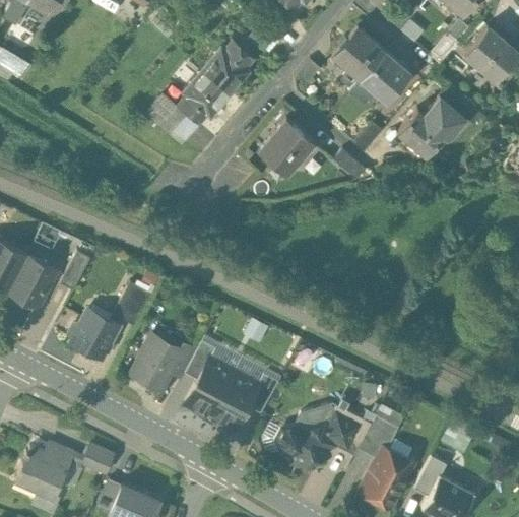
[(57,0),(36,0),(40,2),(36,8),(48,15),(57,0)]
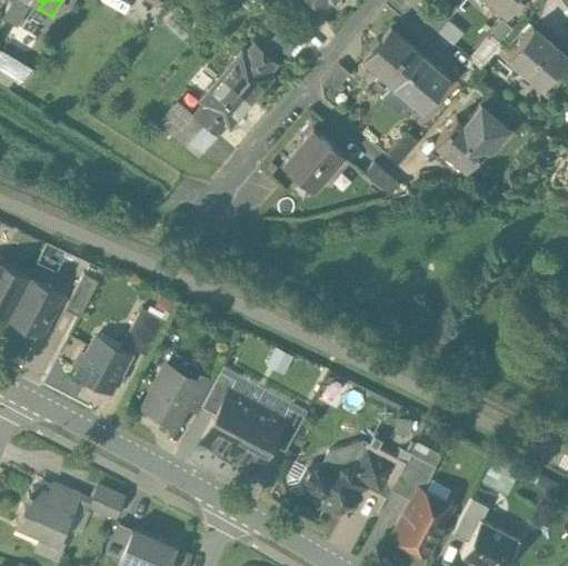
[(338,0),(307,0),(321,12),(330,1),(335,5),(338,0)]
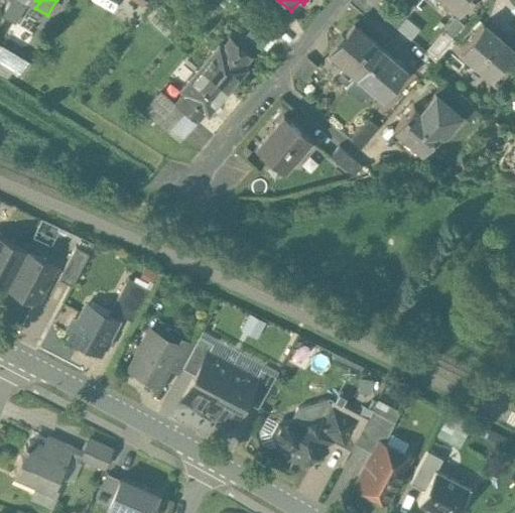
[(470,0),(426,0),(437,9),(440,5),(445,9),(451,4),(460,12),(470,0)]
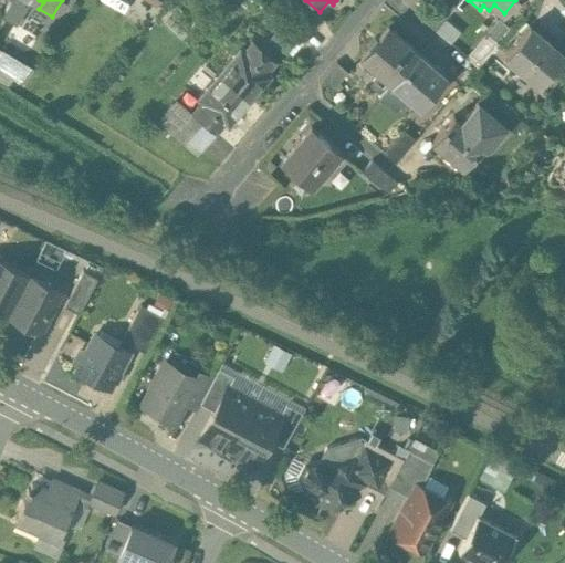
[(447,20),(427,3),(416,16),(436,32),(447,20)]
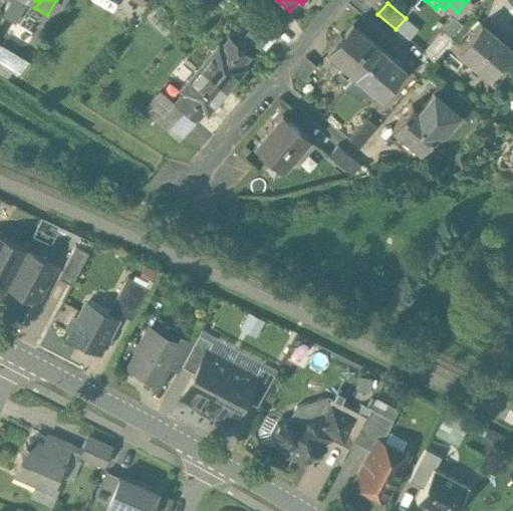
[(353,25),(328,55),(355,77),(380,48),(353,25)]
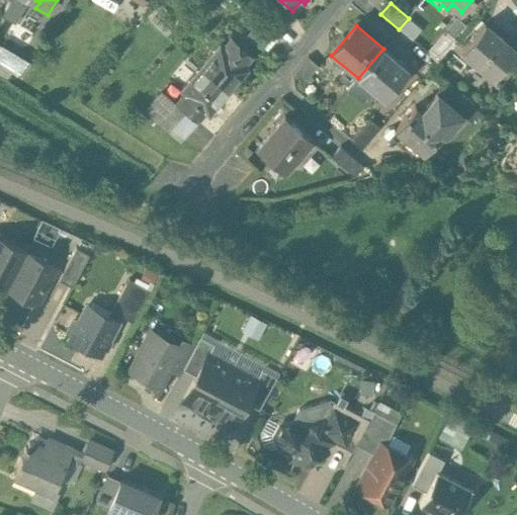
[(516,52),(486,26),(463,52),(495,78),(516,52)]
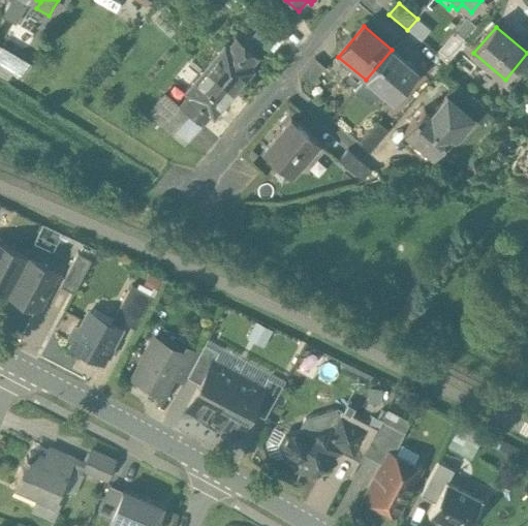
[(455,32),(436,55),(447,64),(466,41),(455,32)]
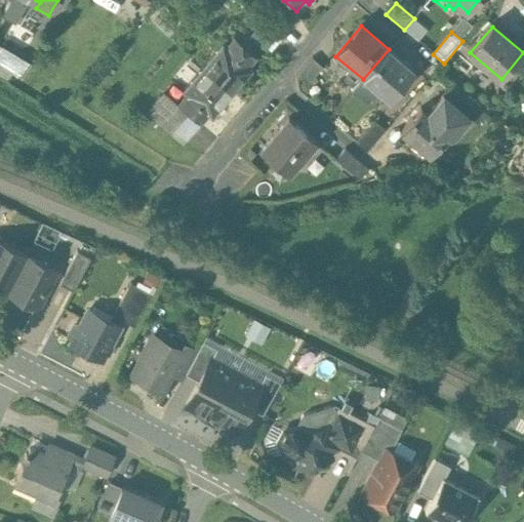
[(235,39),(227,48),(223,45),(203,69),(233,94),(252,71),(249,68),(257,58),(235,39)]
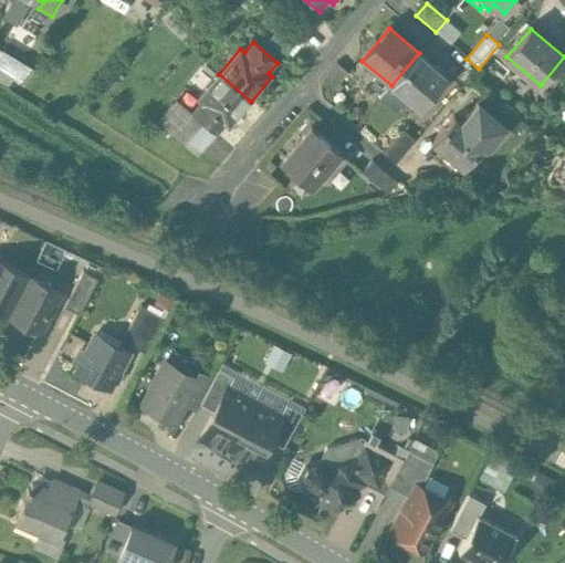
[(0,49),(0,70),(25,82),(33,63),(0,49)]
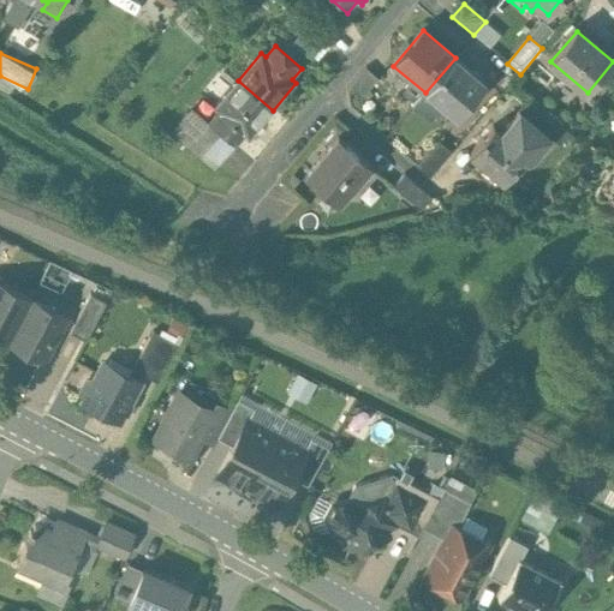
[(455,58),(425,93),(457,120),(487,84),(455,58)]
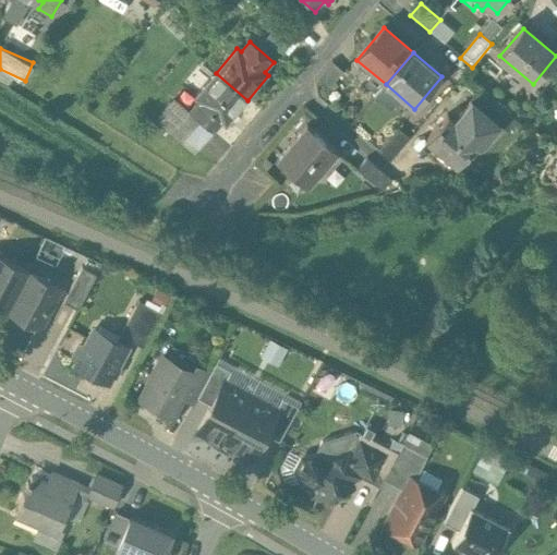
[(216,73),(195,98),(198,101),(190,112),(214,133),(222,122),(227,125),(247,100),(216,73)]
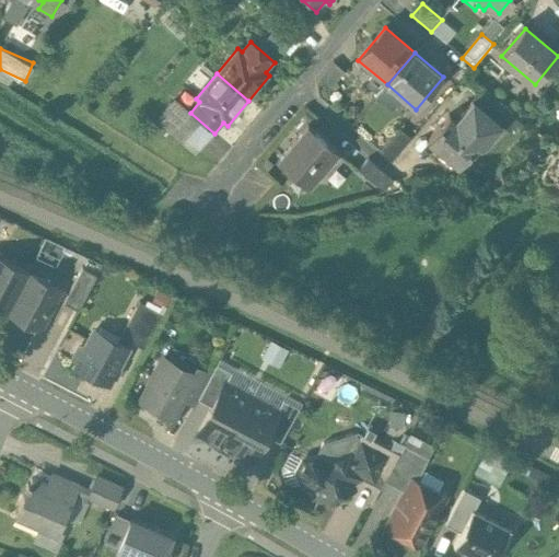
[(500,126),(473,102),(456,123),(479,142),(478,142),(482,147),(500,126)]
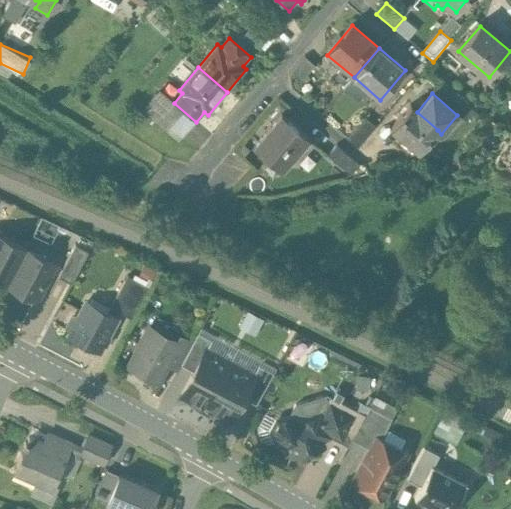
[(178,115),(156,96),(143,110),(166,129),(178,115)]
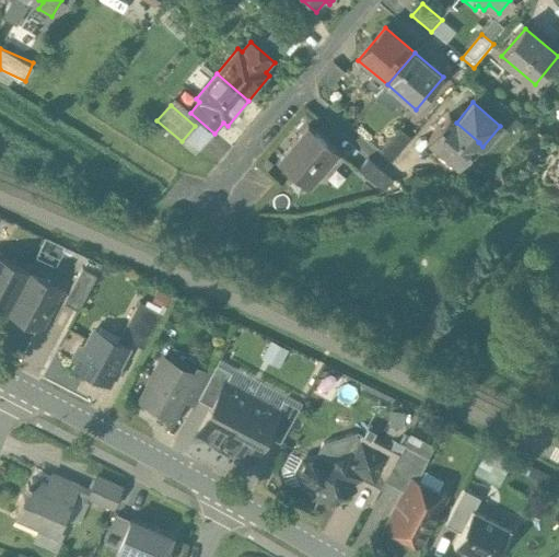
[(456,123),(450,116),(429,140),(458,166),(478,142),(479,142),(456,123)]
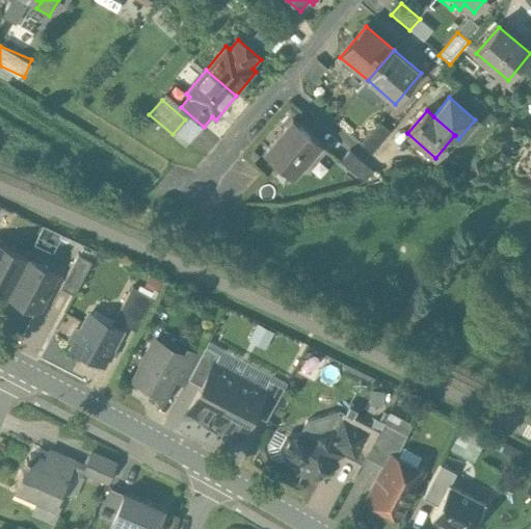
[(294,121),(265,155),(292,178),(321,143),(294,121)]
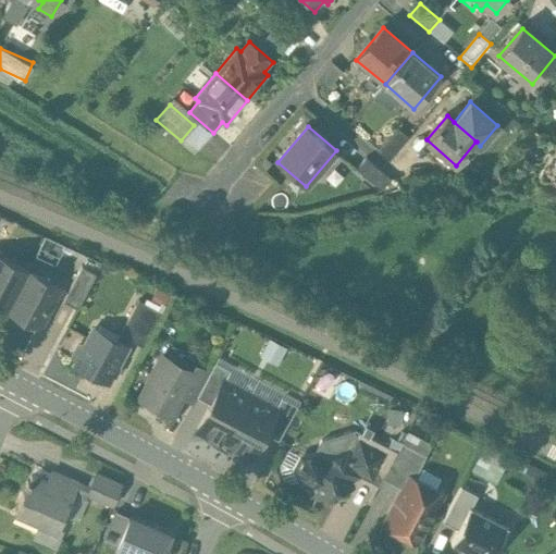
[(399,128),(379,152),(390,162),(410,138),(399,128)]
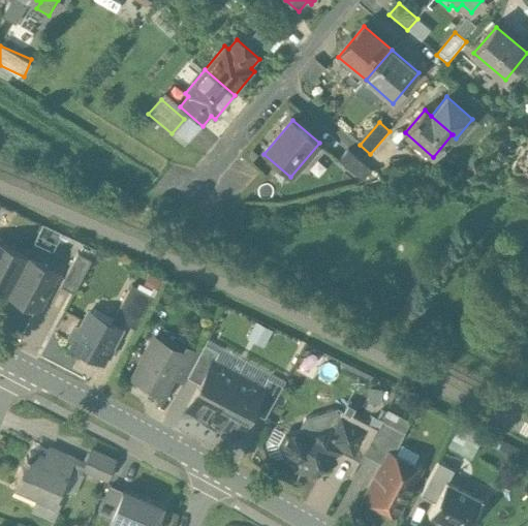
[(373,172),(349,152),(340,162),(364,183),(373,172)]
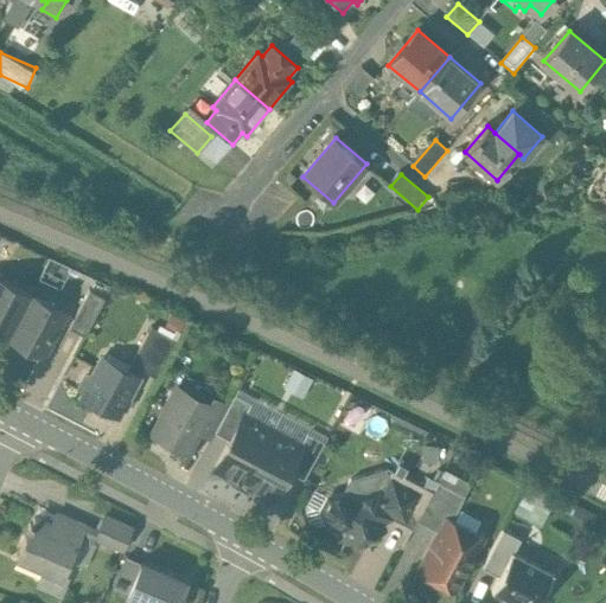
[(32,299),(0,281),(0,334),(10,340),(32,299)]
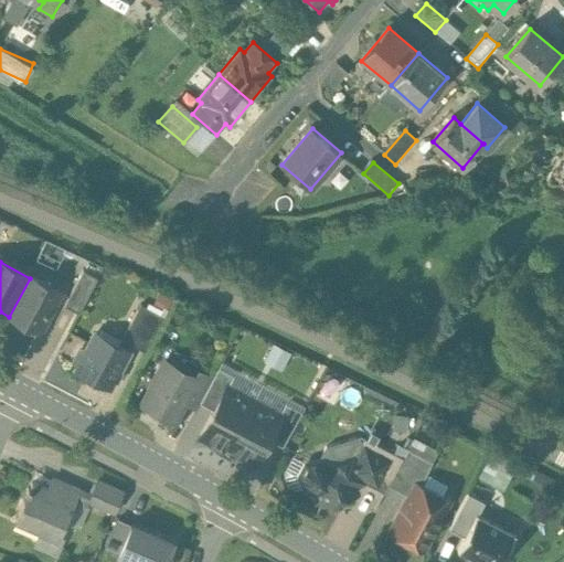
[(84,273),(65,309),(80,317),(98,281),(84,273)]
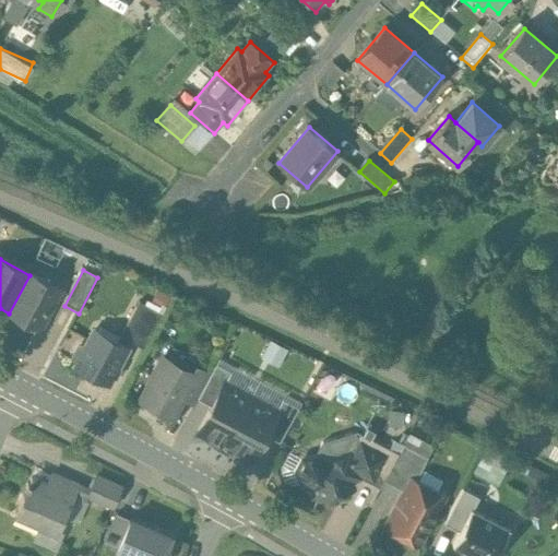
[(30,275),(9,314),(20,320),(23,327),(33,332),(40,330),(60,292),(30,275)]
